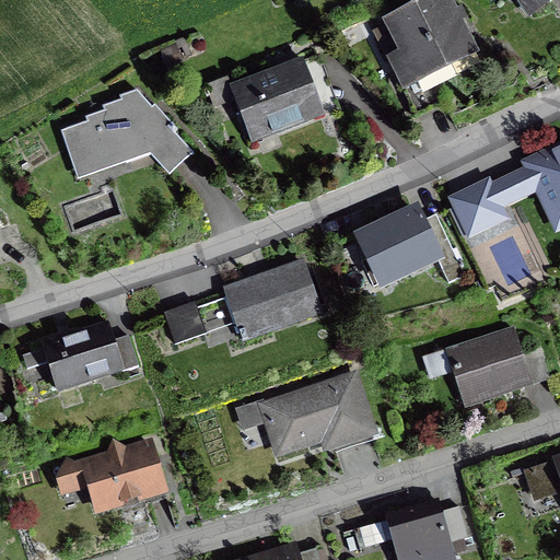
[(392,39),(380,45),(412,113),(438,100),(432,89),(482,65),(477,54),(480,53),(454,0),(421,0),(382,20),(392,39)]
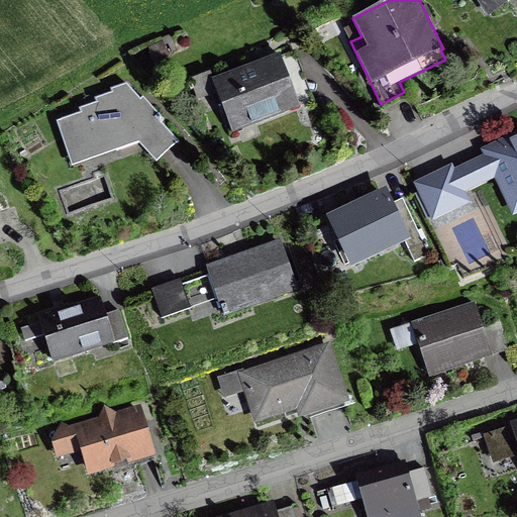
[(516,0),(477,0),(489,16),(508,2),(516,14),(516,13),(516,0)]
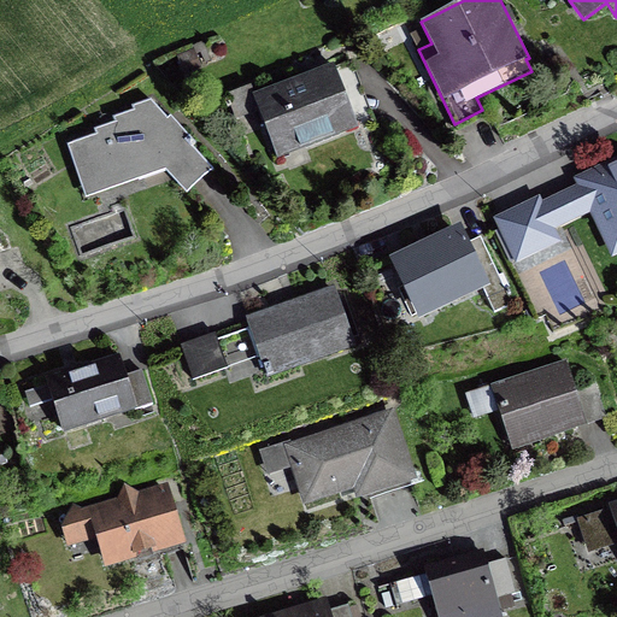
[(224,94),(235,121),(259,112),(277,159),(285,157),(289,169),(317,159),(313,147),(359,129),(333,63),(256,93),(253,83),(224,94)]
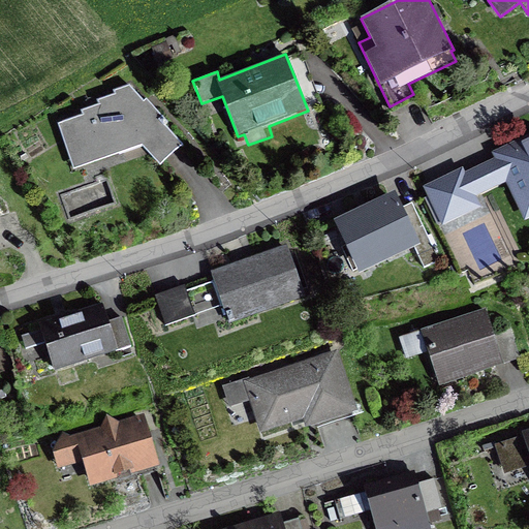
[(82,115),(57,123),(73,170),(142,147),(161,167),(184,146),(165,125),(168,122),(147,98),(144,101),(130,85),(113,90),(115,95),(97,99),(98,104),(80,111),(82,115)]
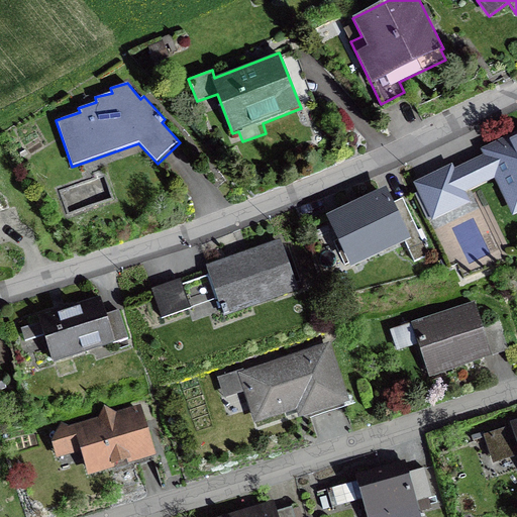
[(495,178),(514,216),(516,214),(516,131),(480,149),(483,154),(454,169),(452,164),(413,183),(432,221),(471,203),(466,192),(495,178)]
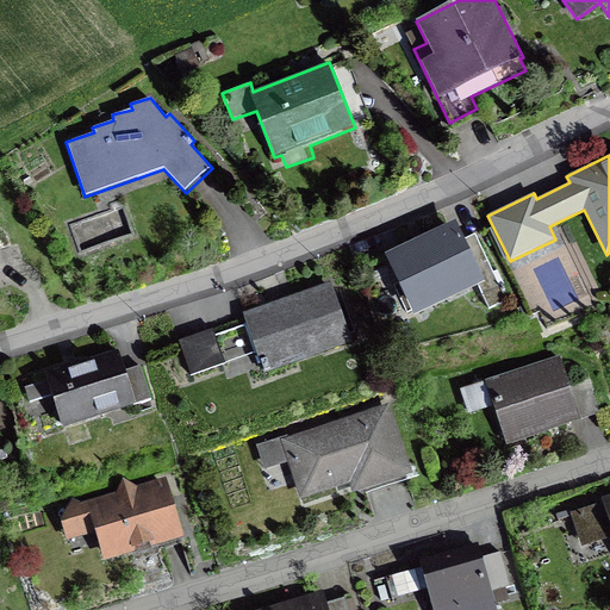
[(421,316),(479,288),(489,310),(506,302),(504,297),(510,294),(498,269),(493,272),(475,234),(458,242),(449,223),(390,251),(421,316)]
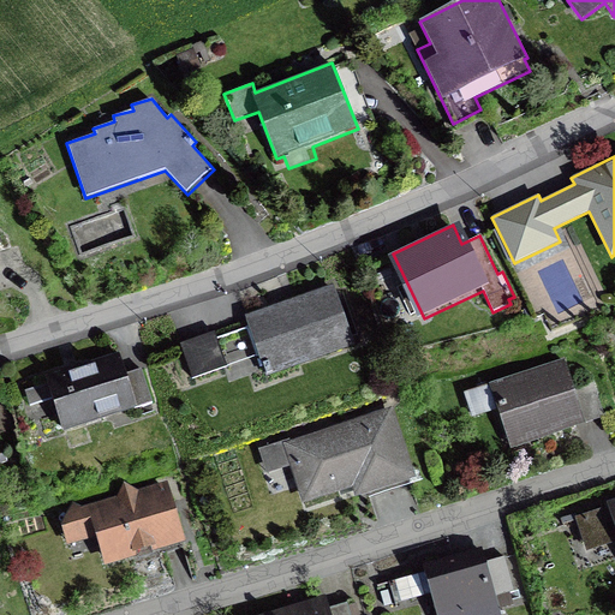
[(334,285),(244,316),(261,366),(263,365),(267,377),(356,346),(334,285)]
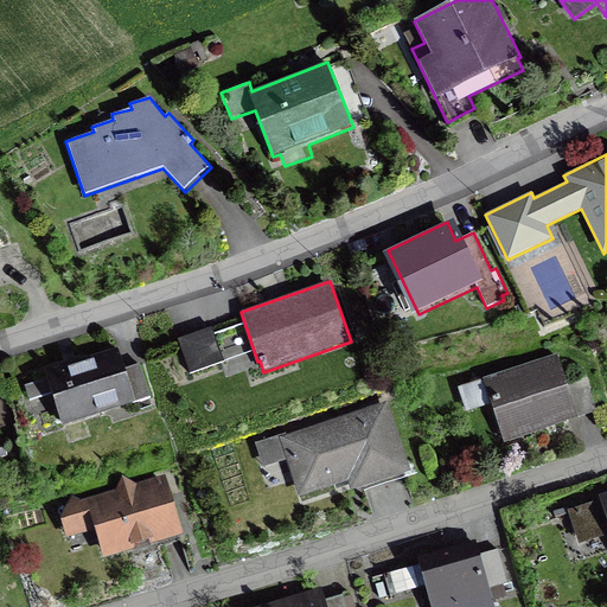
[(190,372),(224,360),(211,327),(178,339),(190,372)]
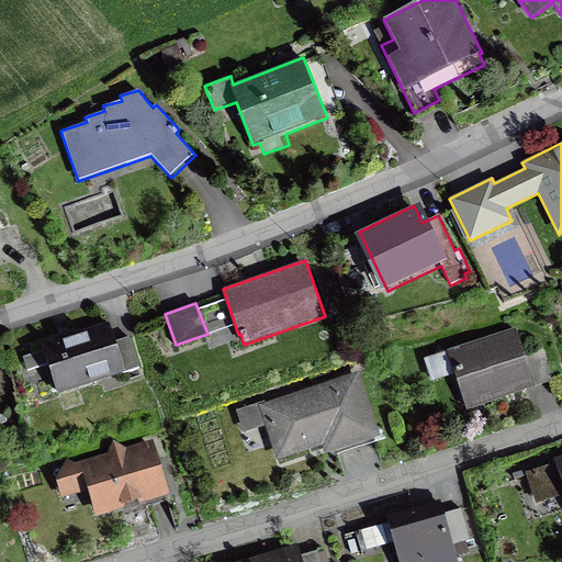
[(109,322),(40,344),(42,351),(23,358),(27,372),(47,366),(57,394),(139,369),(130,337),(115,341),(109,322)]
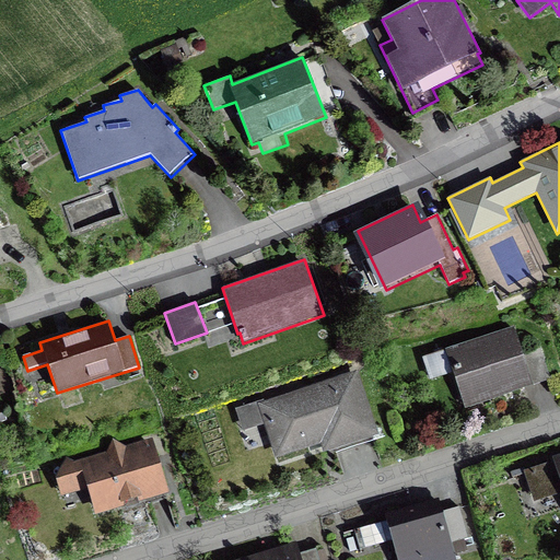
[(453,347),(461,369),(452,372),(465,410),(551,380),(540,347),(523,352),(514,325),(453,347)]
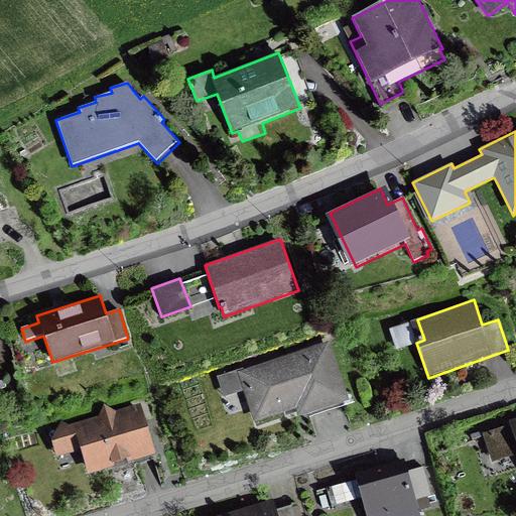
[(295,409),(298,417),(350,401),(330,342),(244,370),(243,368),(216,377),(223,398),(243,391),(253,423),(295,409)]
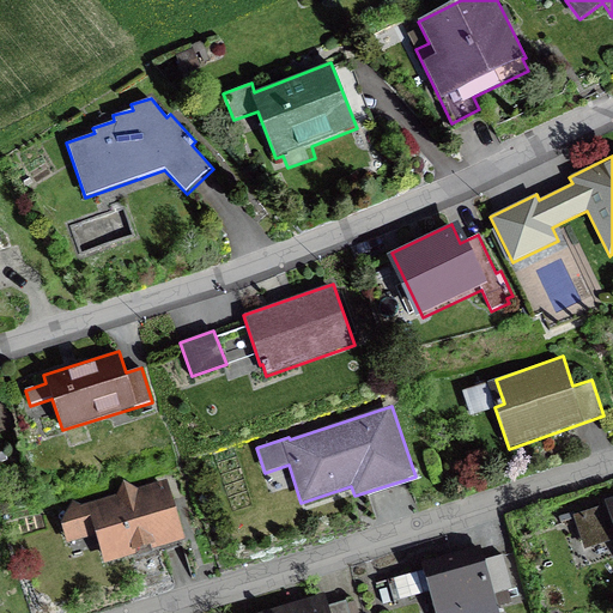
[(0,462),(12,460),(10,449),(0,451),(0,462)]
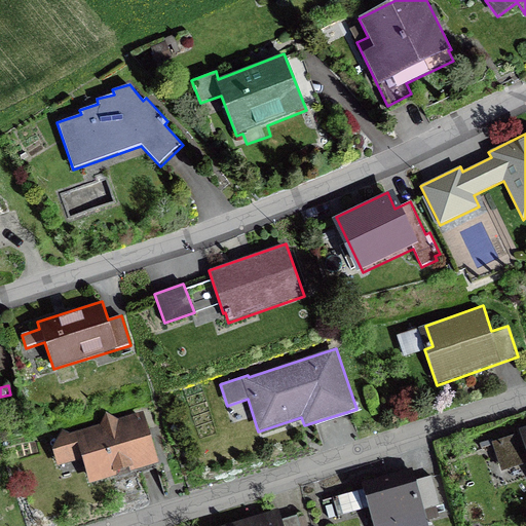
[(81,460),(89,485),(160,463),(144,412),(118,420),(106,414),(101,424),(71,434),(62,429),(52,450),(58,467),(81,460)]
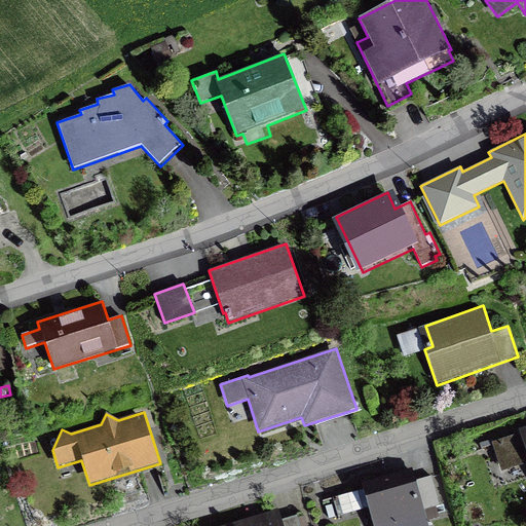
[(525,425),(518,429),(519,434),(491,442),(500,472),(504,471),(509,483),(525,477),(525,425)]
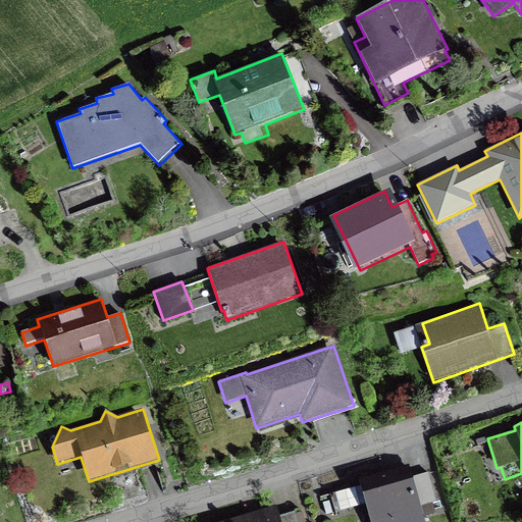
[(409,465),(358,478),(360,485),(330,492),(335,512),(365,504),(370,521),(425,521),(424,517),(436,514),(433,503),(436,503),(428,472),(412,476),(409,465)]
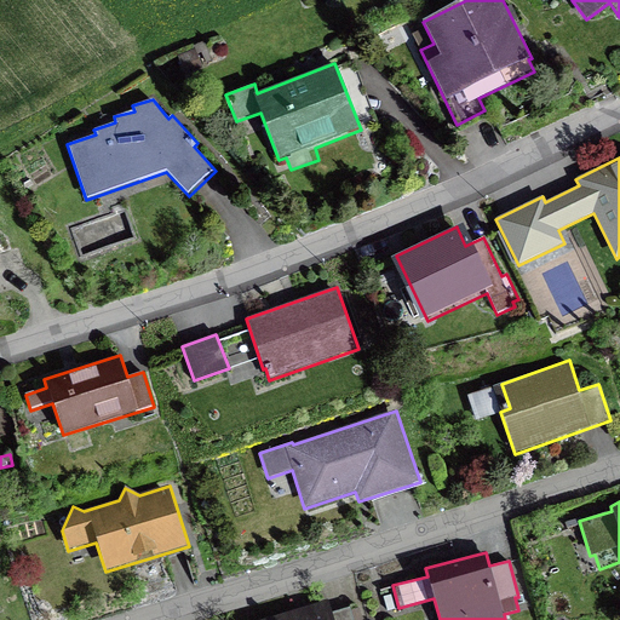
[(396,609),(391,595),(384,597),(388,612),(396,609)]
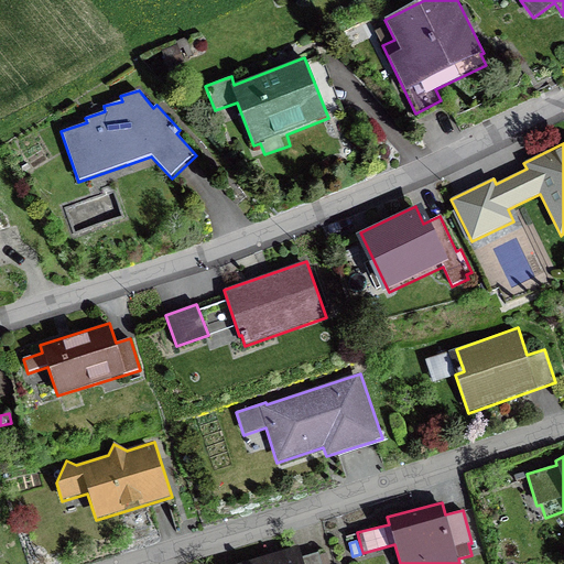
[(322,563),(320,552),(302,557),(299,546),(239,563),(322,563)]
